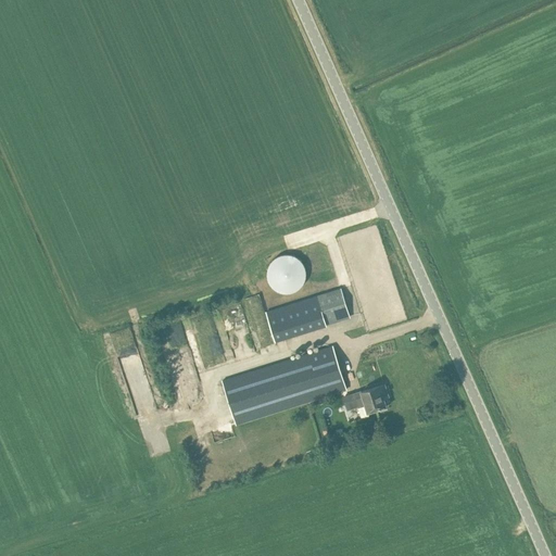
[(292,254),(289,254),(286,254),(282,254),(279,255),(276,257),(273,258),(270,262),(269,264),(267,267),(267,270),(266,274),(267,277),(267,280),(269,283),(270,286),(274,288),(276,290),(279,292),(282,293),(286,293),(289,293),(292,292),(295,291),(298,290),(301,288),(303,285),(304,281),(305,278),(306,275),(306,272),(305,268),(304,265),(303,263),(301,260),(298,257),(295,256),(292,254)]
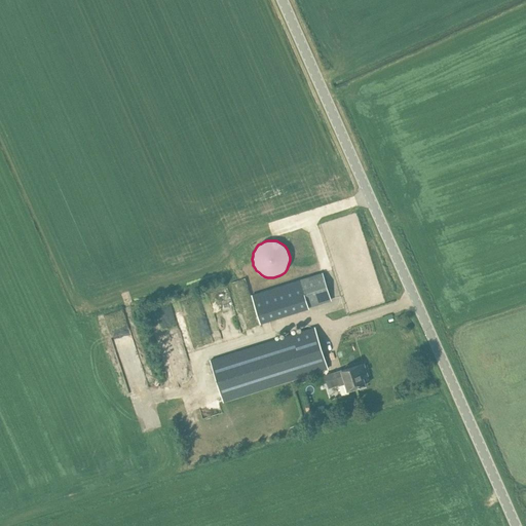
[(300,280),(291,283),(300,310),(308,307),(308,306),(331,299),(323,273),(300,280)]
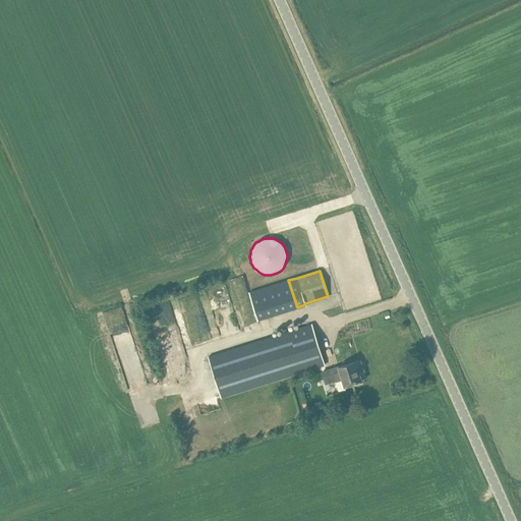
[(311,324),(208,356),(221,398),(321,366),(323,371),(326,370),(324,365),(325,364),(311,324)]
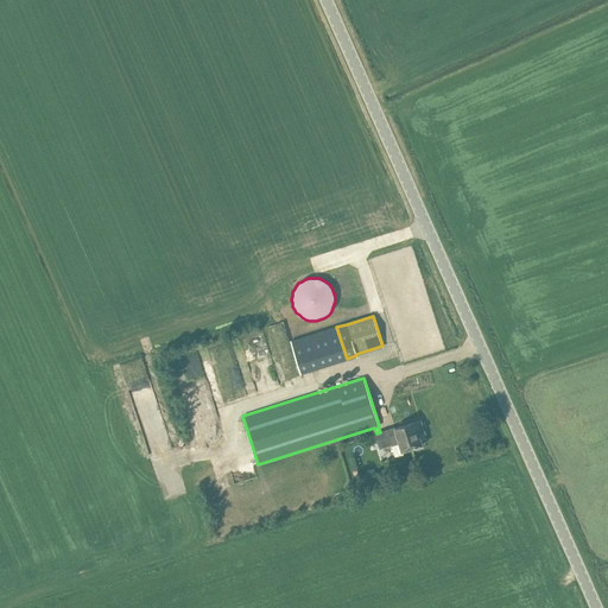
[(380,432),(377,434),(377,435),(375,435),(380,449),(391,445),(396,456),(403,454),(403,451),(422,444),(419,436),(424,435),(420,420),(380,432)]
